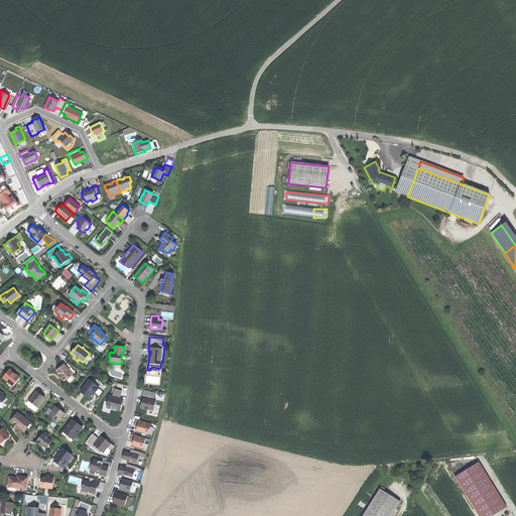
[(63,364),(56,370),(59,373),(61,376),(60,377),(65,381),(73,374),(63,364)]
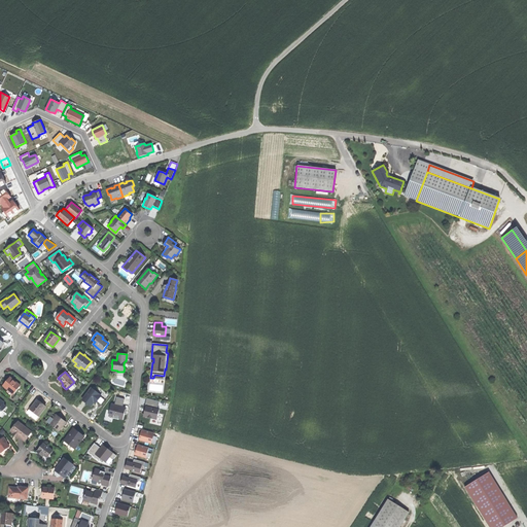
[(7,382),(4,385),(13,393),(21,385),(10,377),(7,382)]
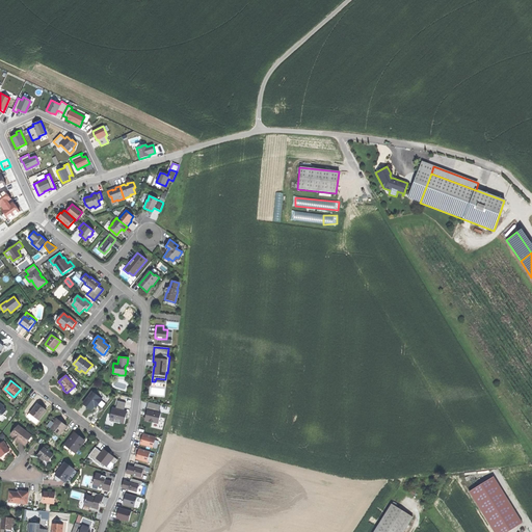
[(91,392),(83,403),(87,406),(91,409),(95,405),(97,403),(98,404),(102,400),(97,396),(97,395),(91,392)]
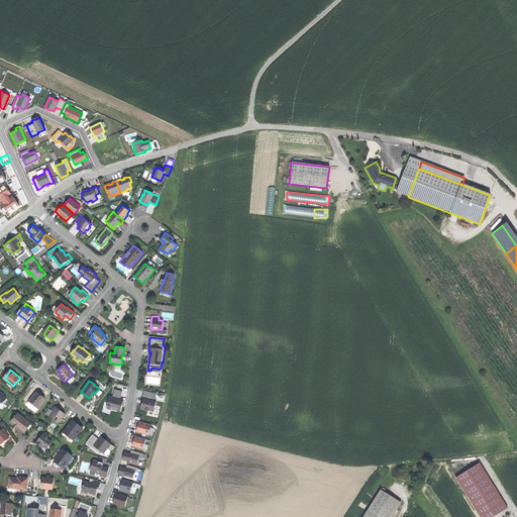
[(109,397),(106,407),(110,408),(110,409),(113,410),(116,411),(116,410),(120,411),(123,400),(120,399),(122,391),(114,389),(112,397),(109,397)]
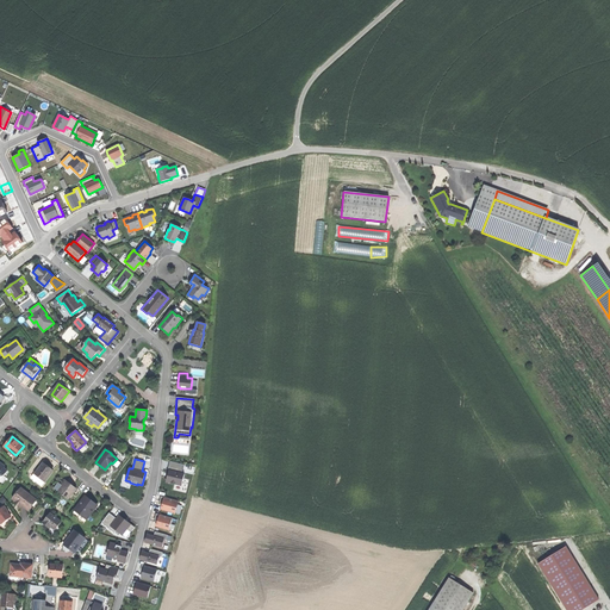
[(168,472),(166,481),(181,485),(184,473),(182,473),(184,464),(170,461),(168,472)]
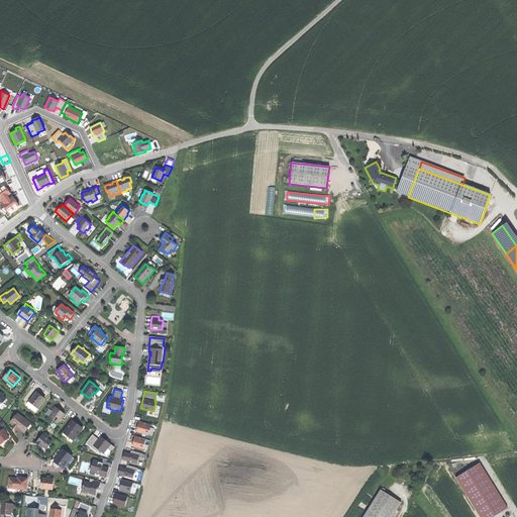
[(30,402),(38,409),(45,399),(41,396),(37,393),(30,402)]
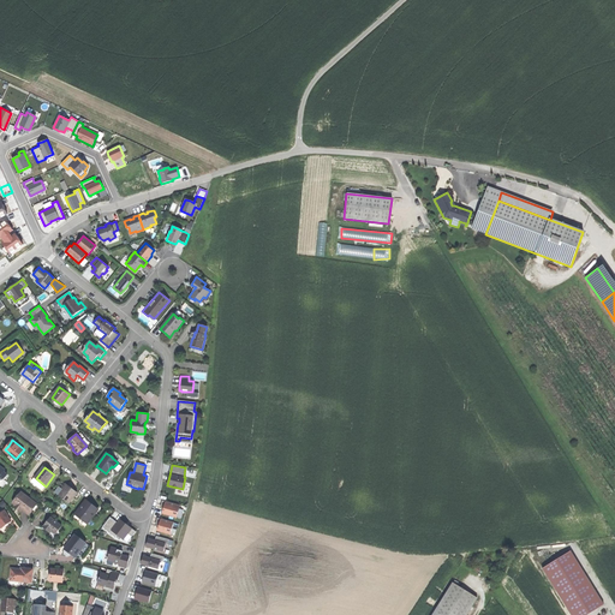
[(43,489),(46,487),(36,478),(34,481),(43,489)]
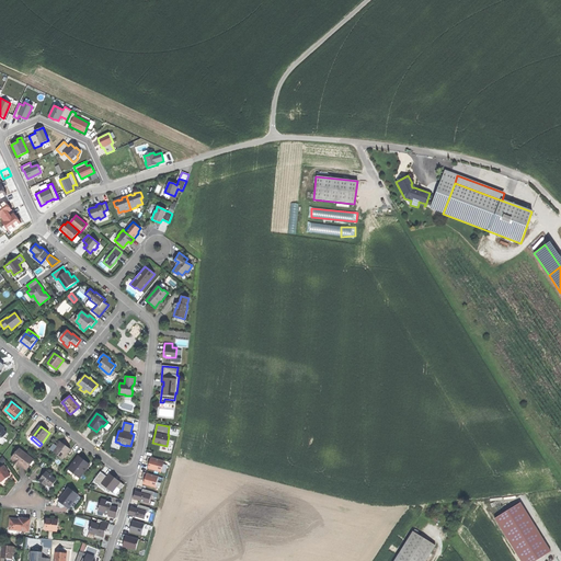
[(64,459),(71,449),(66,446),(60,442),(57,446),(59,447),(55,453),(64,459)]
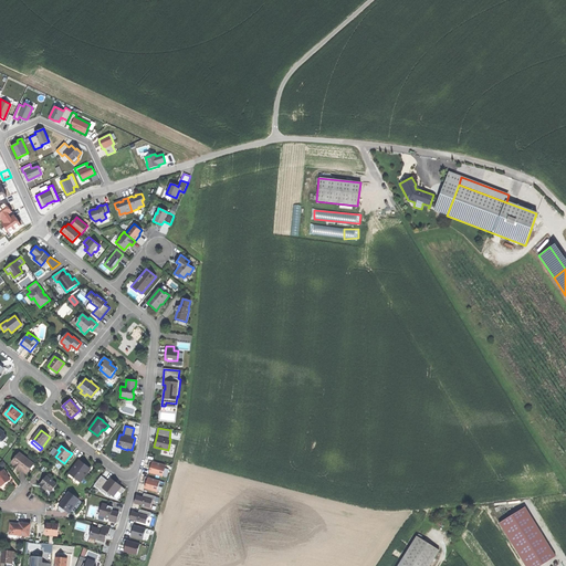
[(20,453),(13,463),(16,464),(21,469),(25,472),(28,472),(29,472),(31,470),(29,467),(32,462),(20,453)]
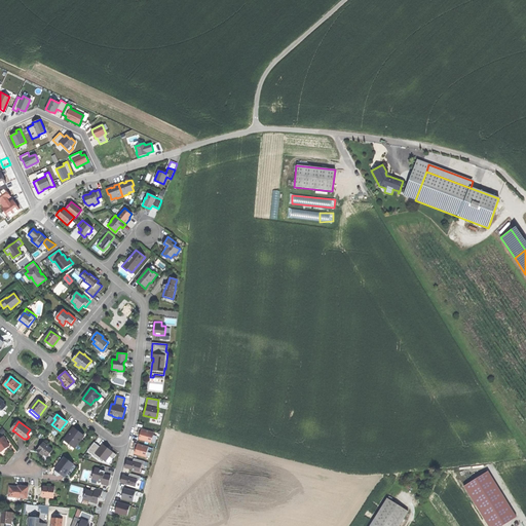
[(79,430),(75,427),(66,439),(70,442),(69,443),(75,448),(80,442),(78,441),(80,438),(81,439),(84,435),(79,430)]
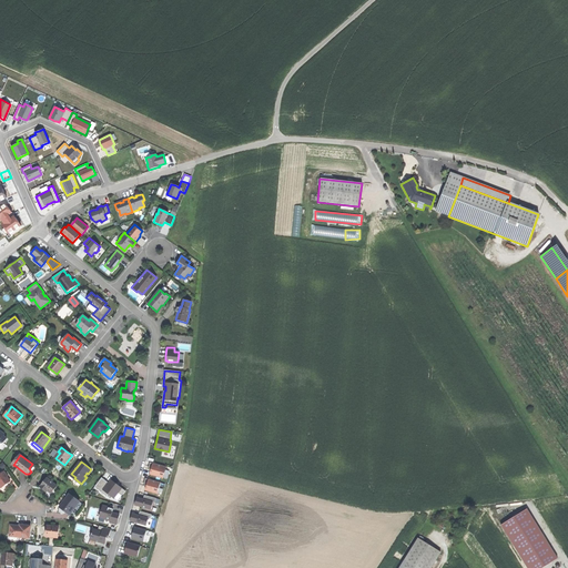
[(151,468),(150,474),(162,477),(165,466),(149,462),(148,466),(151,467),(151,468)]
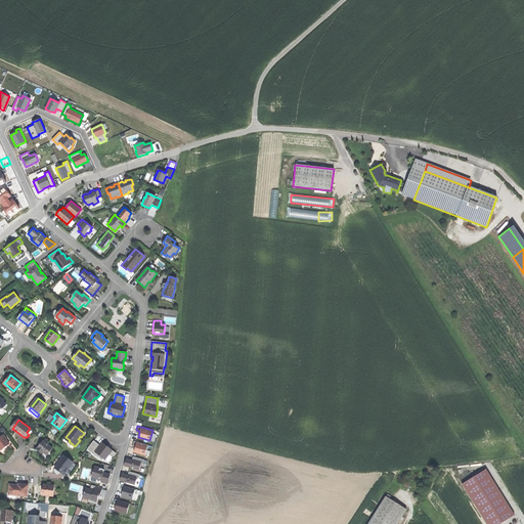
[(0,438),(0,446),(2,450),(6,447),(10,444),(7,440),(8,440),(4,435),(0,438)]
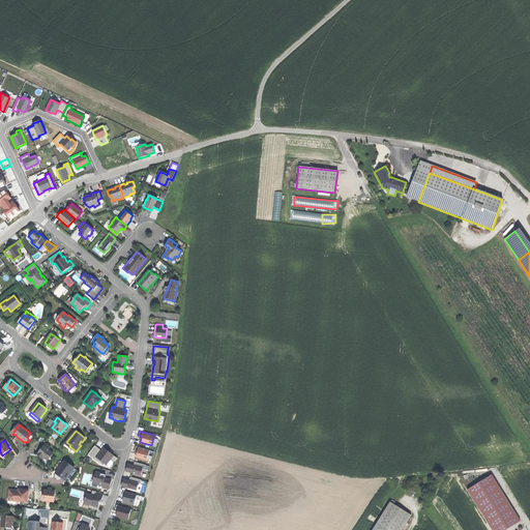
[(94,445),(88,453),(99,462),(100,461),(106,465),(110,460),(114,462),(117,458),(104,447),(101,449),(94,445)]
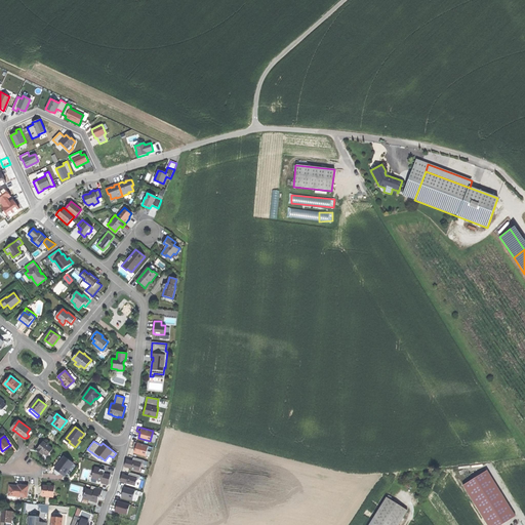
[(135,448),(134,452),(145,455),(148,445),(133,441),(132,445),(135,446),(135,448)]
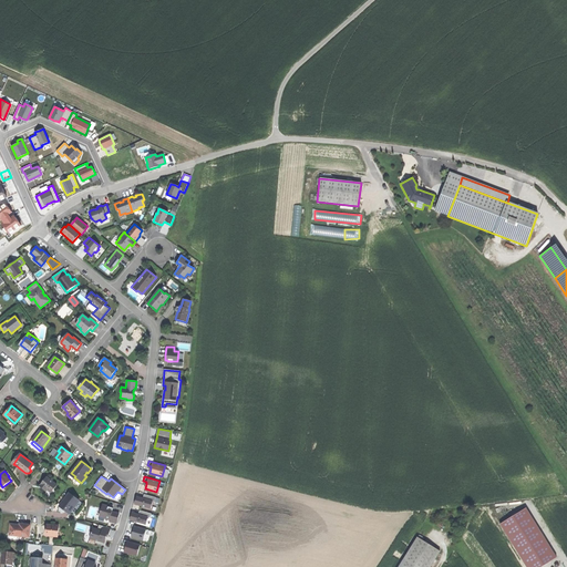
[(47,477),(40,486),(42,488),(44,490),(47,488),(52,493),(58,485),(47,477)]
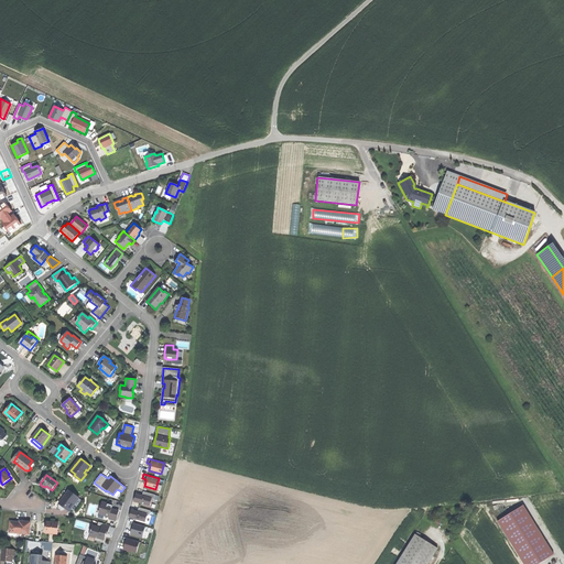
[(64,498),(61,503),(63,506),(66,508),(68,506),(72,509),(80,498),(69,490),(66,496),(67,496),(65,498),(64,498)]
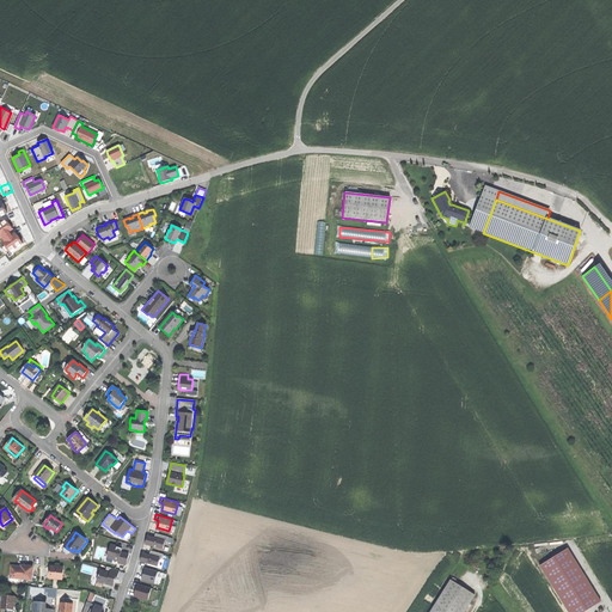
[(147,536),(145,544),(161,549),(164,540),(166,540),(167,537),(157,533),(155,538),(153,537),(147,536)]
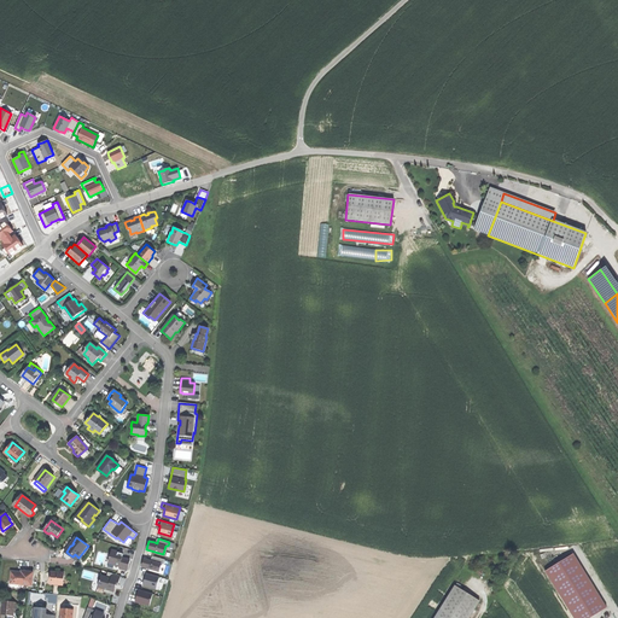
[(92,548),(88,546),(79,558),(77,560),(82,560),(92,548)]
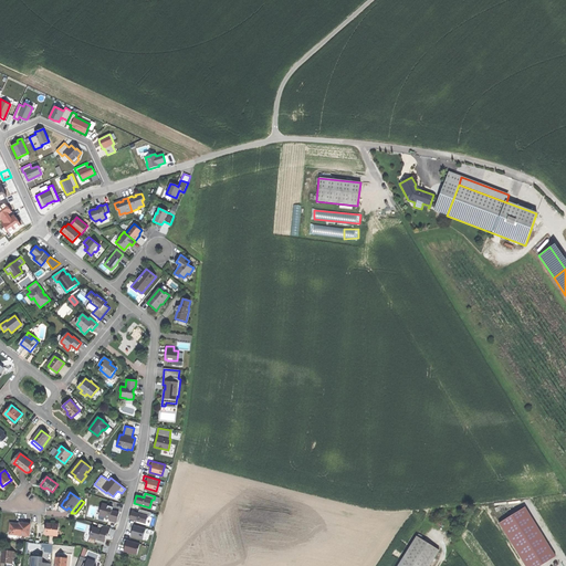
[(108,520),(116,522),(118,512),(112,510),(113,506),(109,506),(108,505),(108,504),(102,503),(98,514),(105,516),(104,516),(108,519),(108,520)]
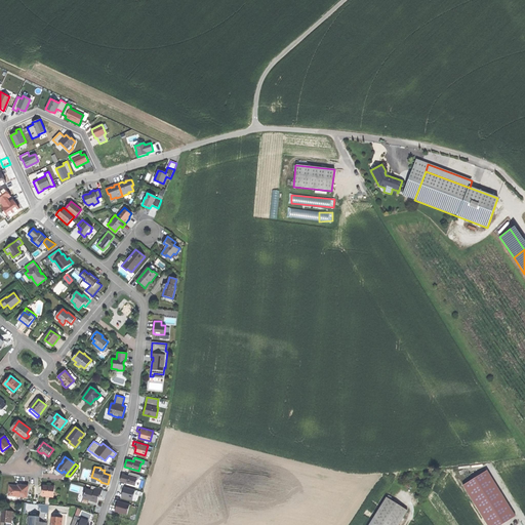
[(487,471),(462,485),(486,524),(501,524),(515,517),(487,471)]
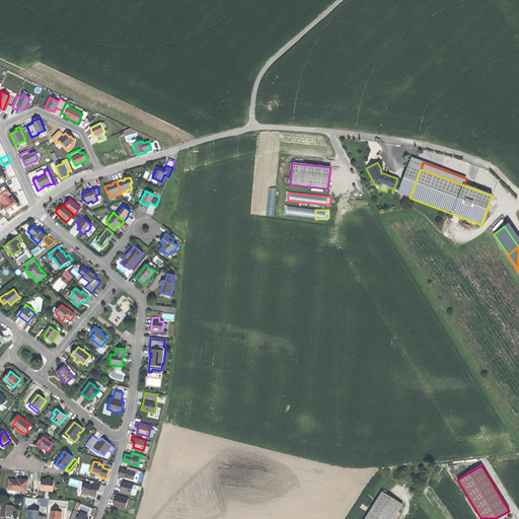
[(121,468),(119,475),(133,479),(135,472),(137,473),(138,469),(129,467),(128,470),(126,470),(121,468)]
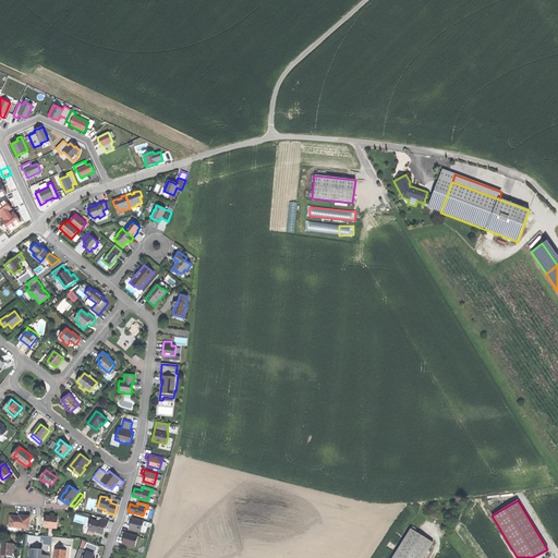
[(11,517),(10,526),(29,529),(31,517),(20,516),(20,517),(17,517),(11,517)]
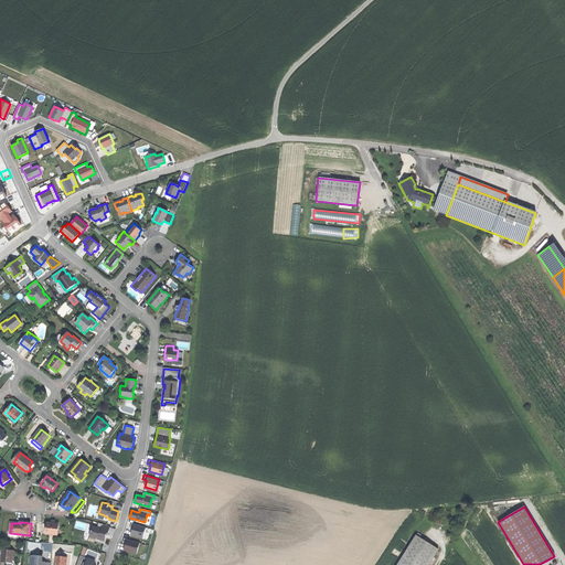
[(92,525),(89,535),(95,537),(95,540),(103,542),(103,540),(104,540),(105,535),(106,533),(107,534),(109,525),(98,522),(97,526),(92,525)]
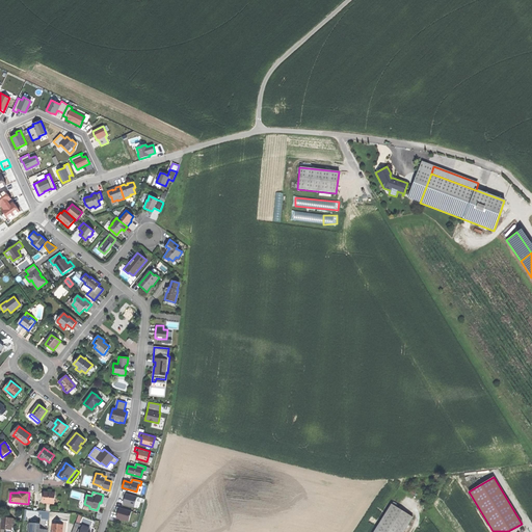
[(125,499),(123,503),(134,506),(137,496),(124,491),(122,497),(125,497),(125,499)]
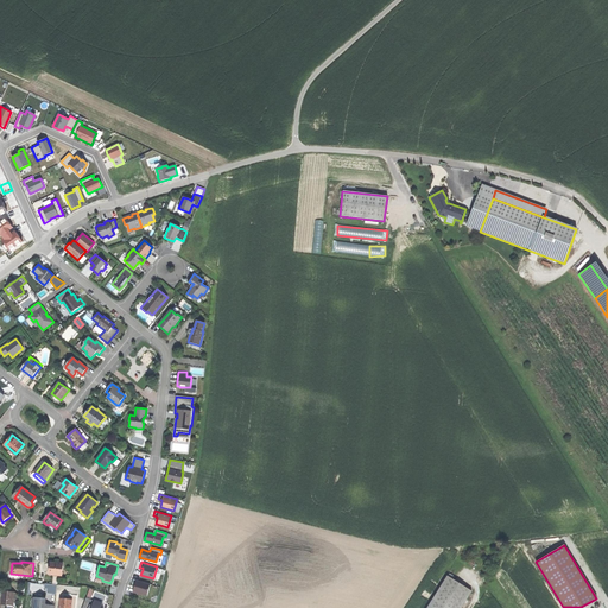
[(57,563),(50,563),(50,575),(63,575),(64,564),(57,563)]
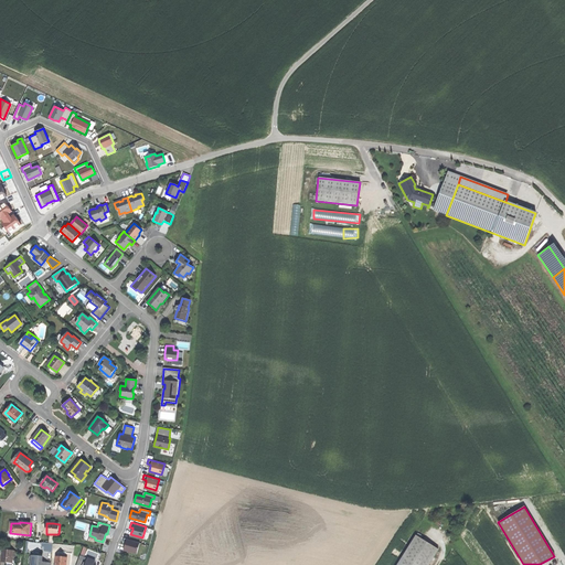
[(409,561),(422,540),(415,535),(402,556),(403,557),(409,561)]
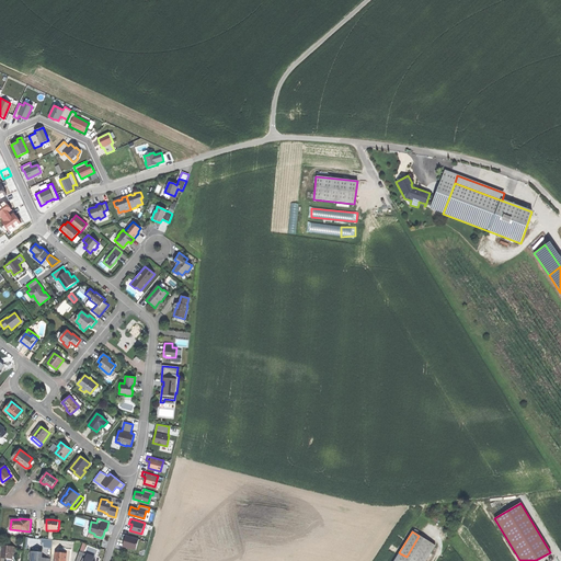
[(124,540),(123,546),(135,549),(138,538),(123,534),(122,538),(124,539),(124,540)]
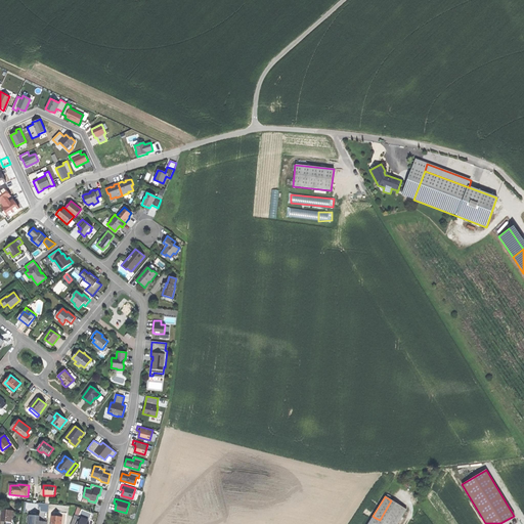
[(396,523),(405,510),(391,500),(380,520),(385,523),(396,523)]
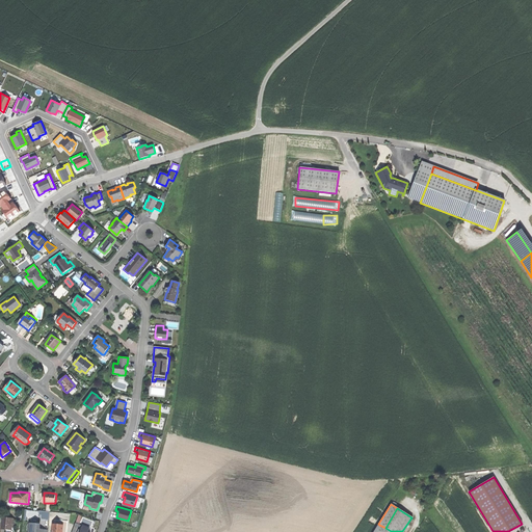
[(42,514),(42,517),(49,519),(50,511),(38,510),(38,513),(42,514)]
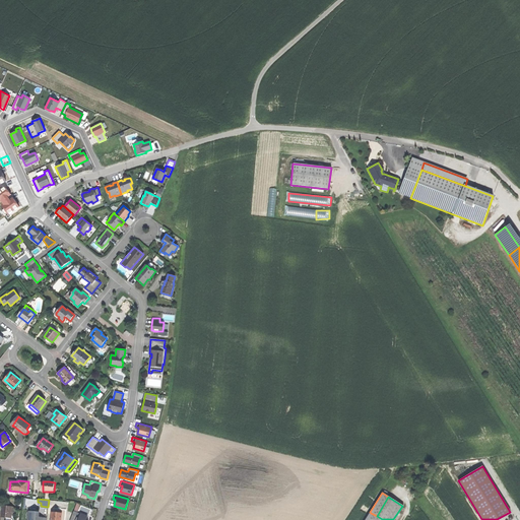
[(15,508),(3,507),(2,516),(7,517),(6,518),(9,518),(12,519),(12,513),(14,513),(15,508)]
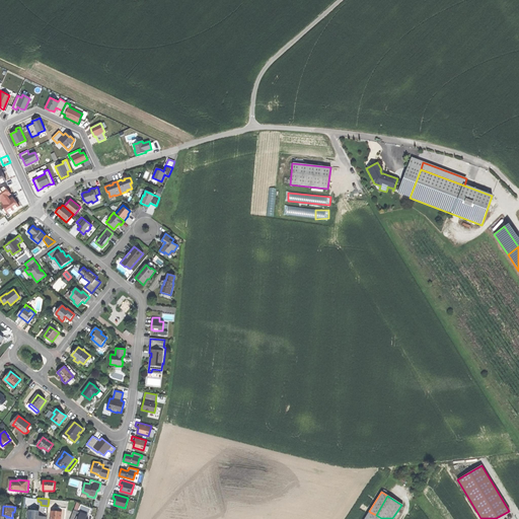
[(55,508),(54,511),(62,512),(61,518),(65,518),(66,509),(55,508)]
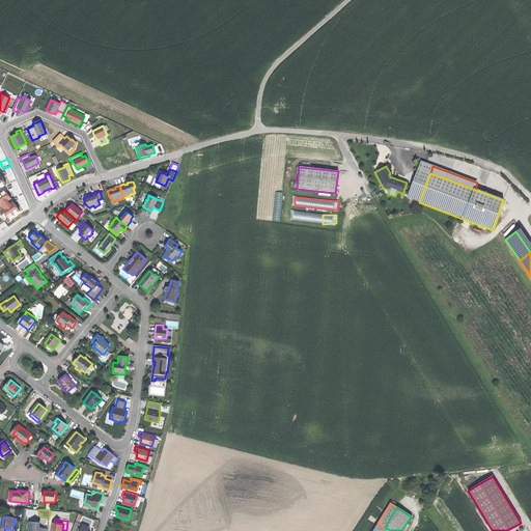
[(75,521),(71,530),(87,530),(89,526),(82,524),(75,521)]
